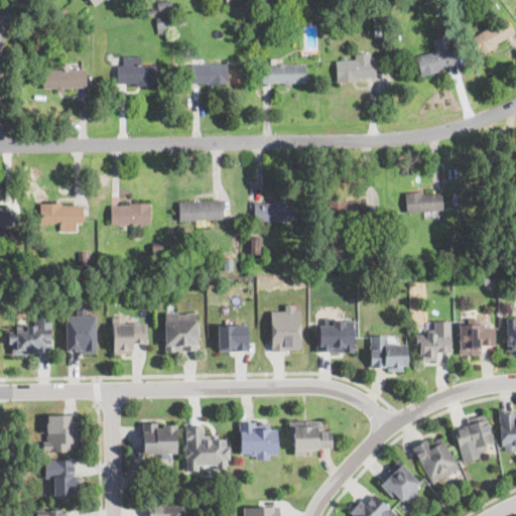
[(170,0),(171,9),(159,11),(157,3),(170,0)]
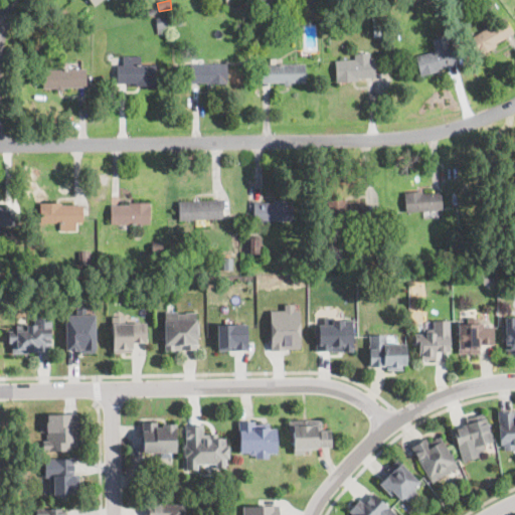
[(493,8),(484,13),(481,7),(490,2),(493,8)]
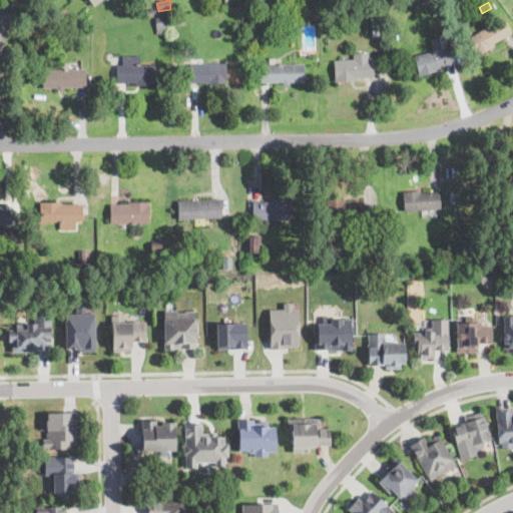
[(268,18),(253,18),(252,11),(267,10),(268,18)]
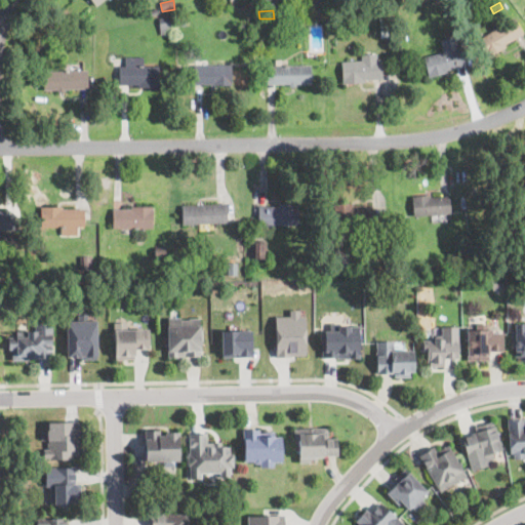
[(391,18),(382,18),(382,10),(391,10),(391,18)]
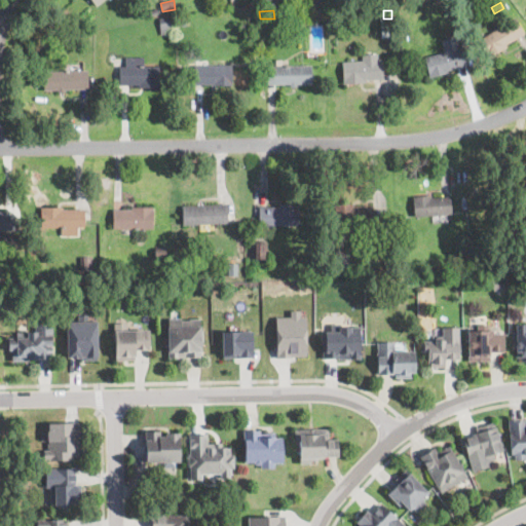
[(175,33),(160,34),(158,17),(173,16),(175,33)]
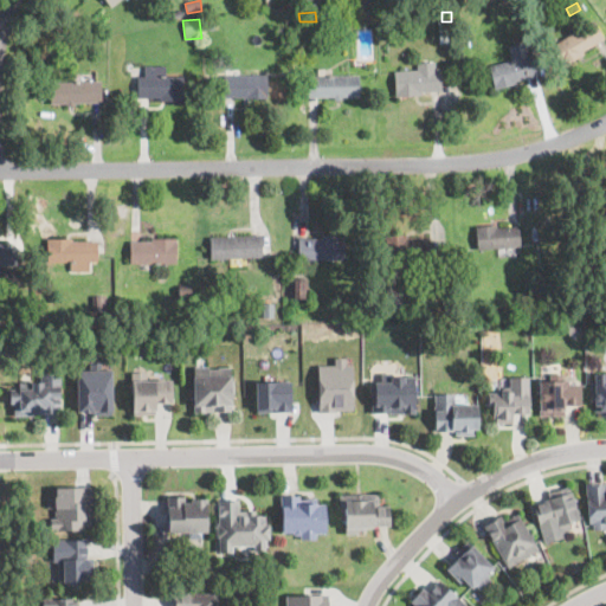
[(584,53),(562,66),(550,46),(593,20),(604,38),(581,51),(584,53)]
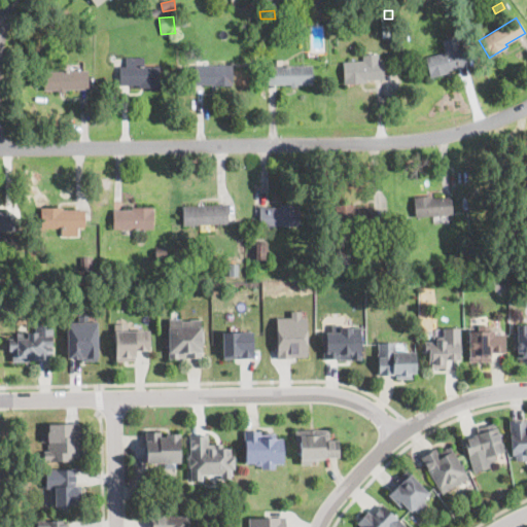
[(393,38),(382,38),(382,22),(393,22),(393,38)]
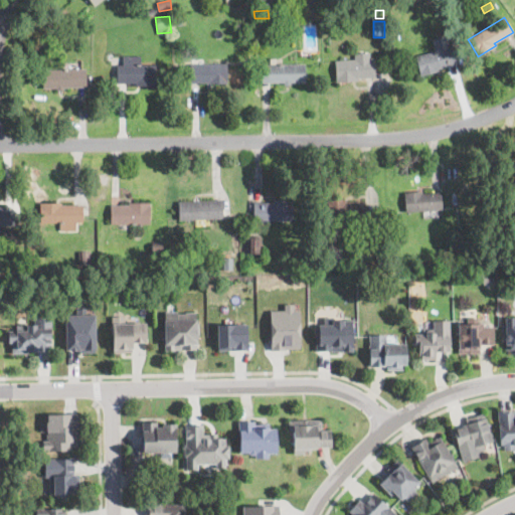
[(70,24),(69,35),(62,34),(63,23),(70,24)]
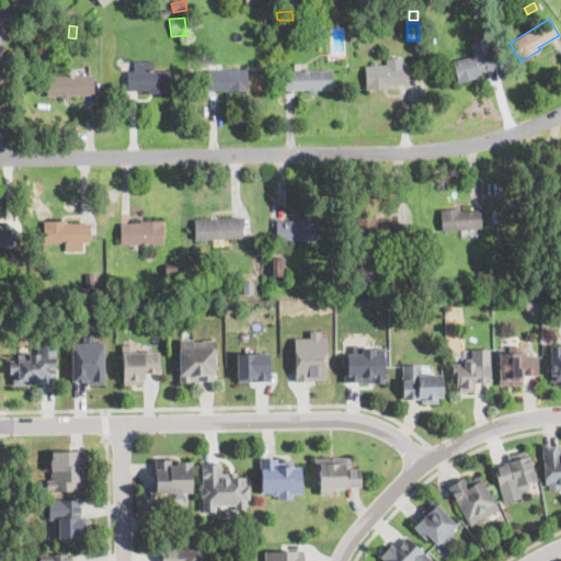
[(483,38),(487,52),(493,50),(497,69),(476,75),(476,77),(457,82),(451,61),(473,56),(470,42),(483,38)]
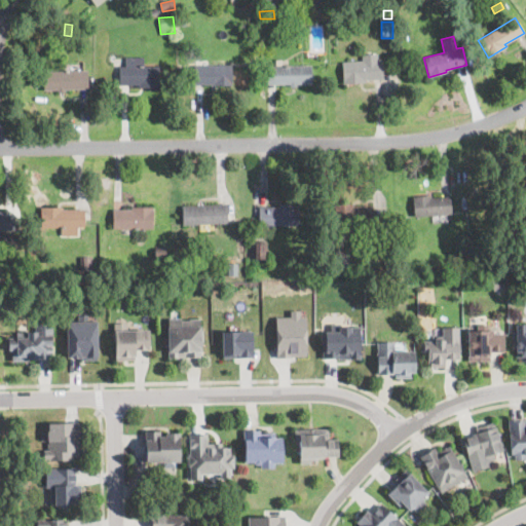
[(377,52),(377,59),(381,59),(383,78),(364,80),(364,82),(342,83),(341,62),(362,61),(362,53),(377,52)]
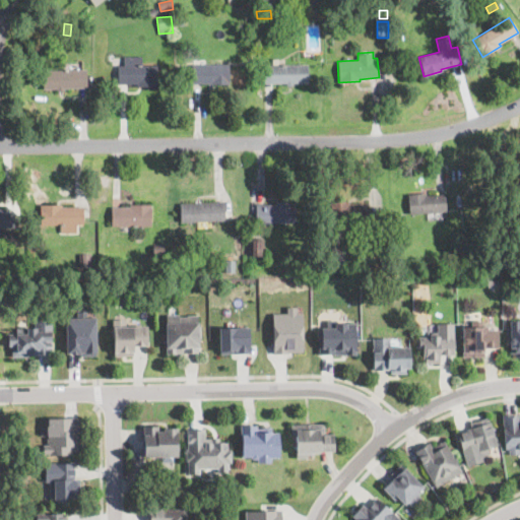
[(141,56),(141,64),(156,64),(157,86),(137,86),(137,83),(117,84),(117,64),(123,64),(123,56),(141,56)]
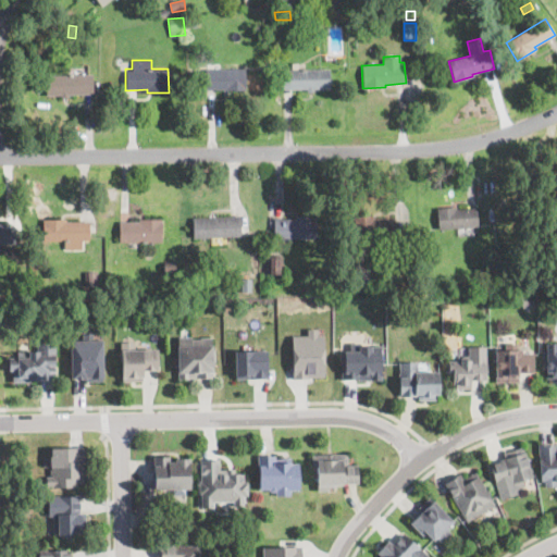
[(208,90),(205,90),(205,69),(246,67),(246,89),(208,90)]
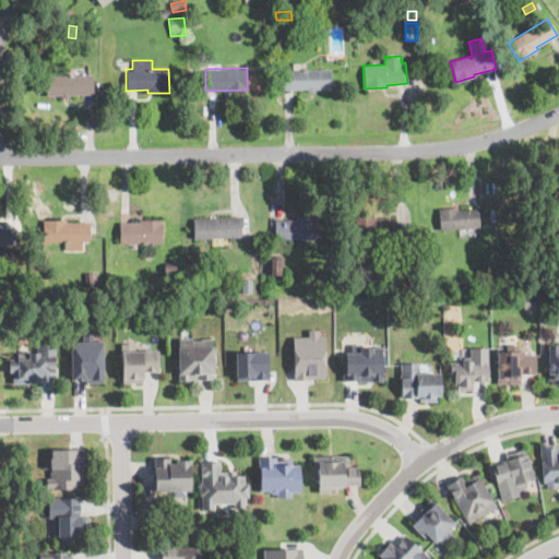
[(285,90),(282,90),(282,70),(330,69),(331,87),(285,90)]
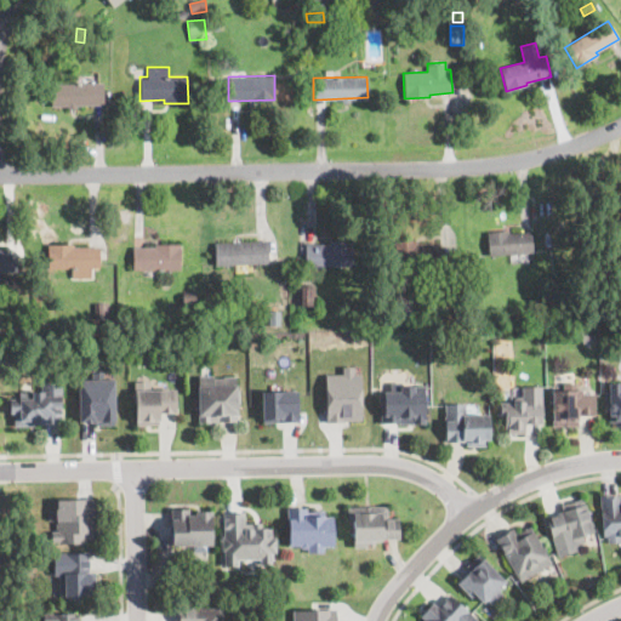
[(72,104),(52,106),(51,84),(78,83),(102,81),(103,103),(72,104)]
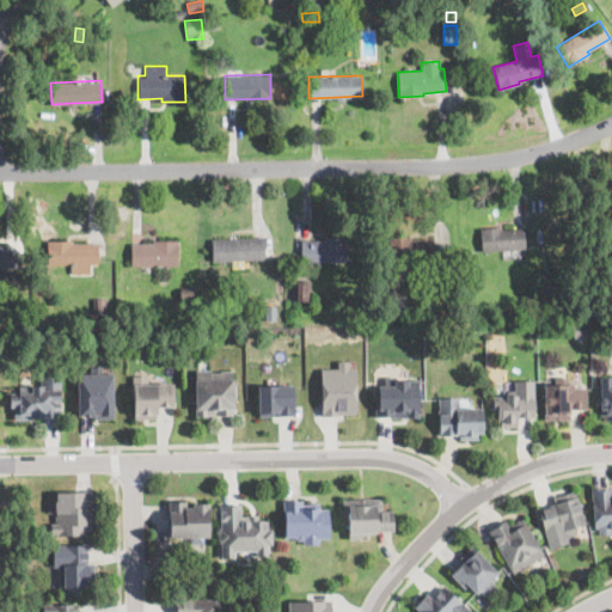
[(501,226),(501,228),(524,227),(525,249),(481,252),(478,228),(501,226)]
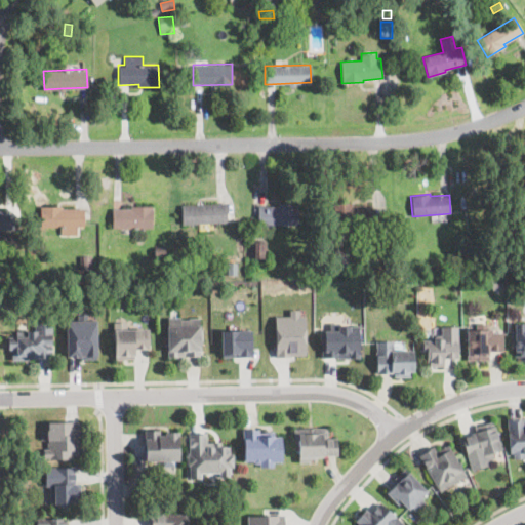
[(261,226),(258,226),(257,206),(277,205),(276,203),(297,202),(298,225),(261,226)]
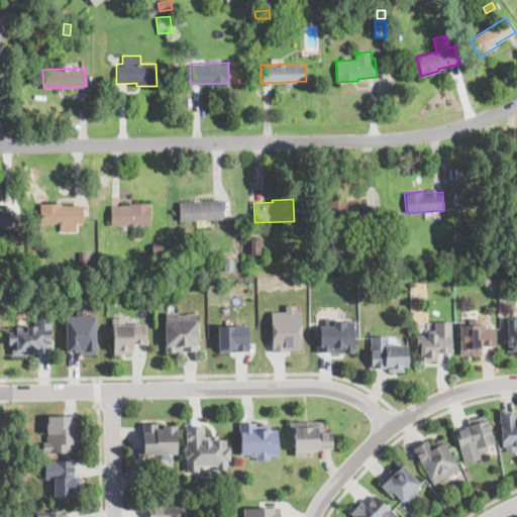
[(346,199),(346,201),(364,200),(364,213),(369,213),(369,220),(354,221),(354,226),(338,227),(338,222),(329,222),(328,200),(346,199)]
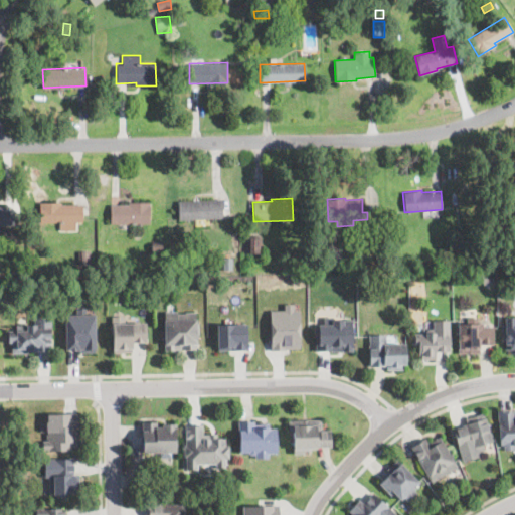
[(195,219),(179,219),(178,201),(197,200),(221,199),(222,217),(195,219)]
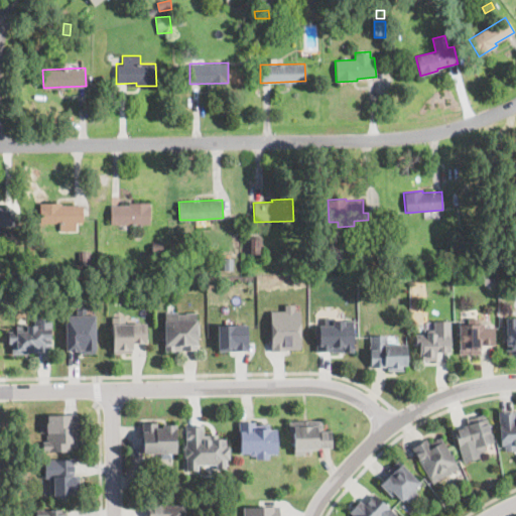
[(60,203),(60,206),(83,205),(83,223),(76,223),(76,231),(59,231),(59,222),(39,222),(39,203),(60,203)]
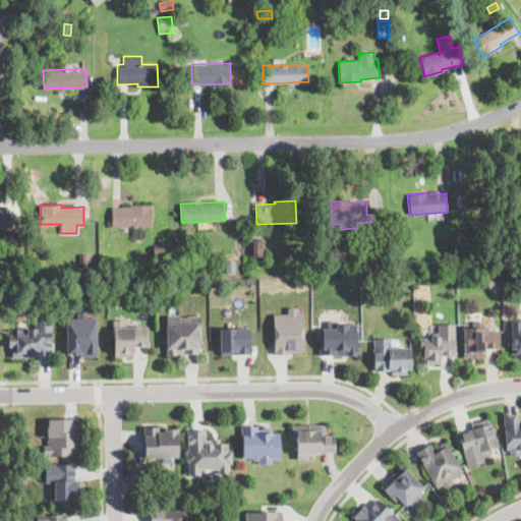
[(120,227),(112,227),(112,208),(131,208),(131,206),(152,206),(152,227),(120,227)]
